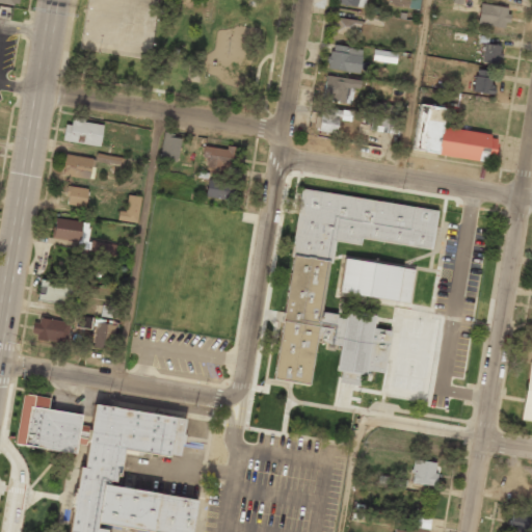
[(365,0),(338,0),(338,3),(363,8),(365,0)]
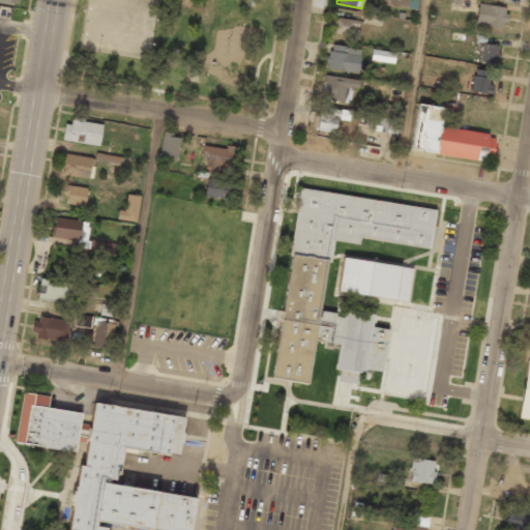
[(386,0),(386,5),(416,9),(417,0),(386,0)]
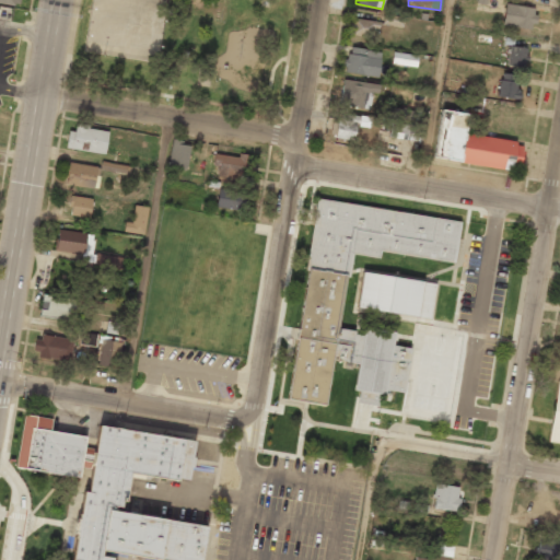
[(502,26),(533,30),(535,8),(504,4),(502,26)]
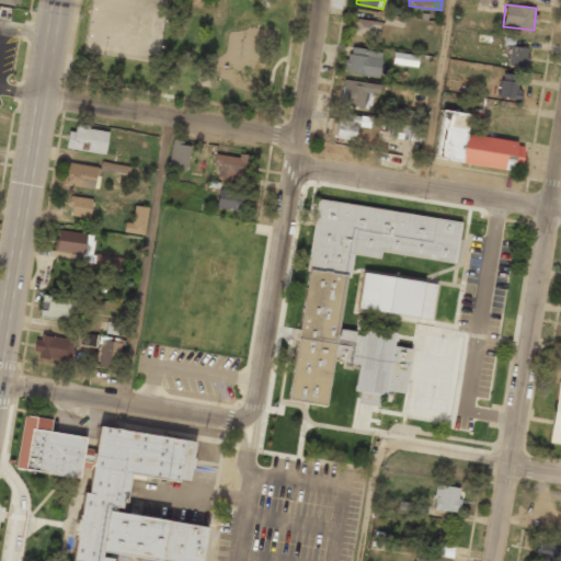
[(379,23),(354,18),(351,34),(376,39),(379,23)]
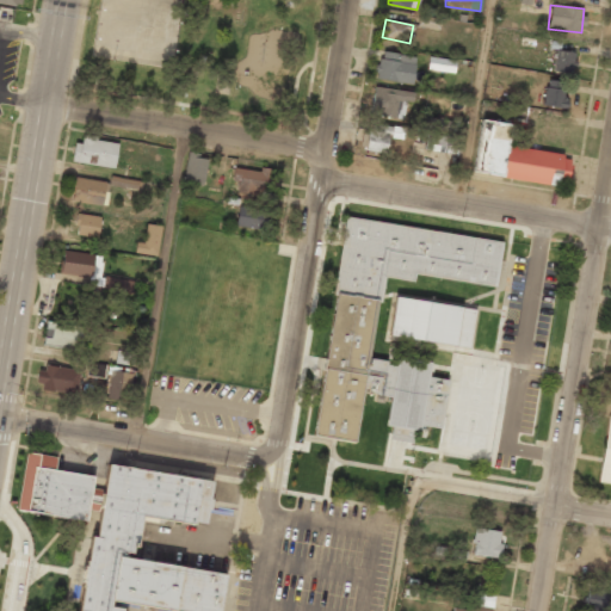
[(572,73),(574,51),(555,50),(554,72),(572,73)]
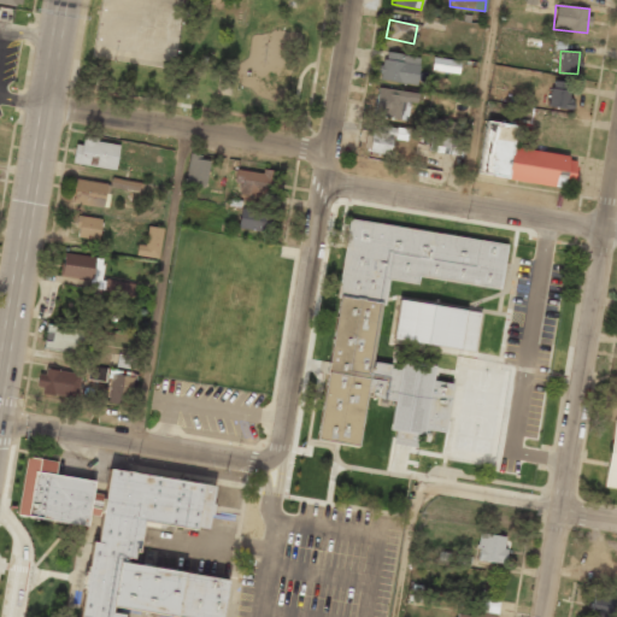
[(419,57),(383,53),(381,81),(417,84),(419,57)]
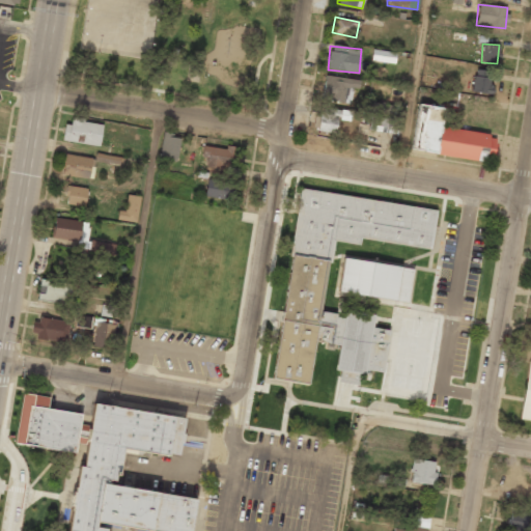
[(371,60),(394,63),(396,52),(372,50),(371,60)]
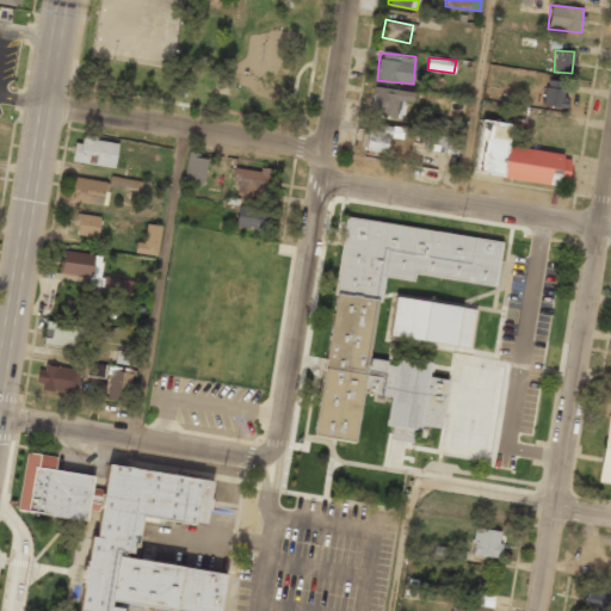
[(543,106),(566,109),(568,85),(545,82),(543,106)]
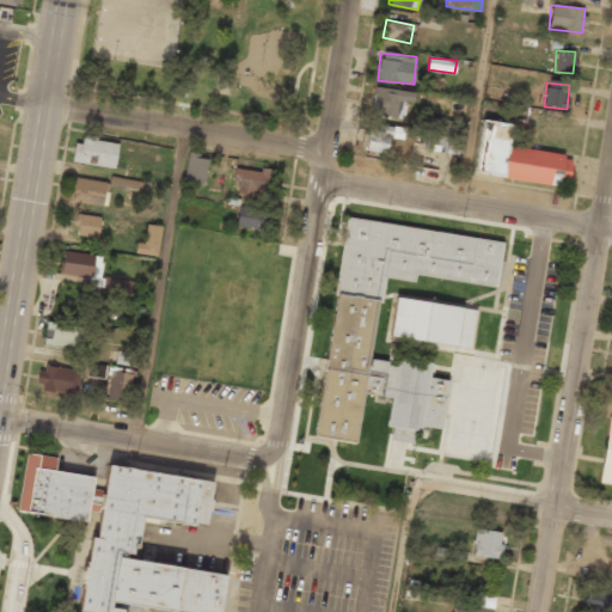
[(415,92),(374,87),(372,116),(404,120),(407,102),(414,102),(415,92)]
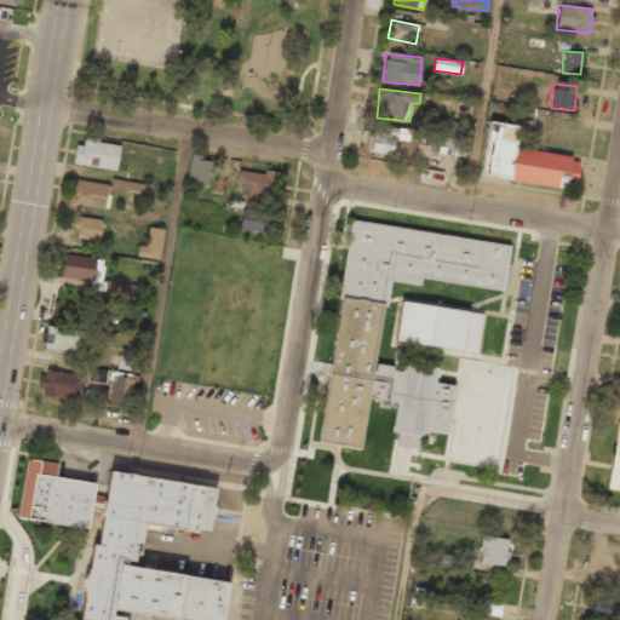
[(428,150),(461,158),(465,138),(455,137),(458,124),(435,119),(428,150)]
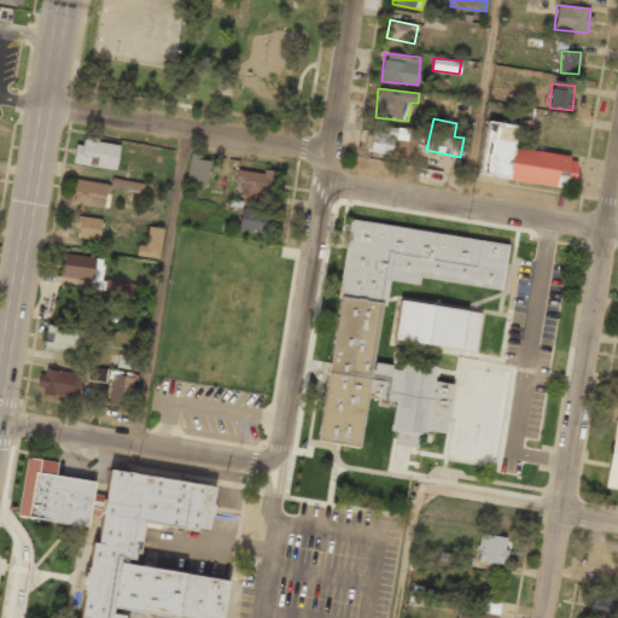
[(517,126),(485,121),(478,175),(572,188),(576,157),(513,149),(517,126)]
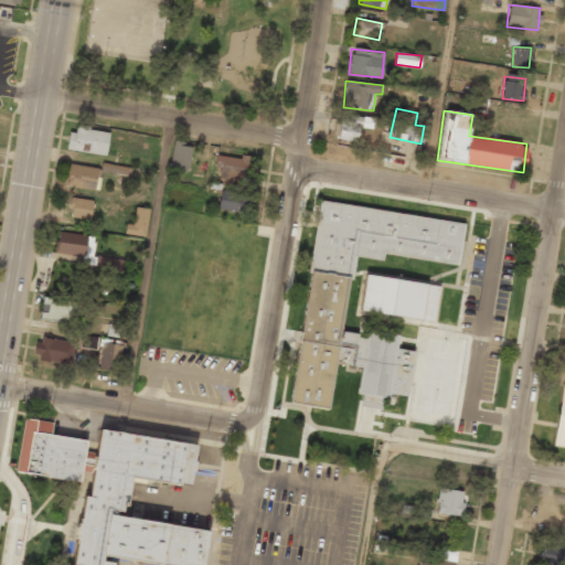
[(359,127),(372,129),(373,119),(341,114),(337,139),(356,142),(359,127)]
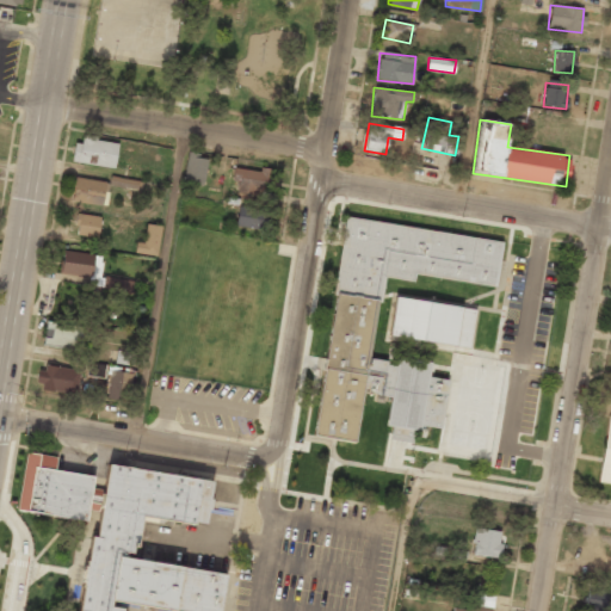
[(116,166),(117,141),(81,139),(81,143),(73,143),(72,164),(116,166)]
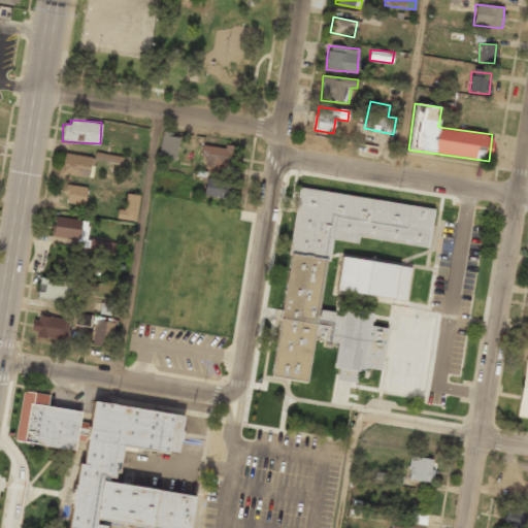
[(176,158),(178,135),(161,133),(159,156),(176,158)]
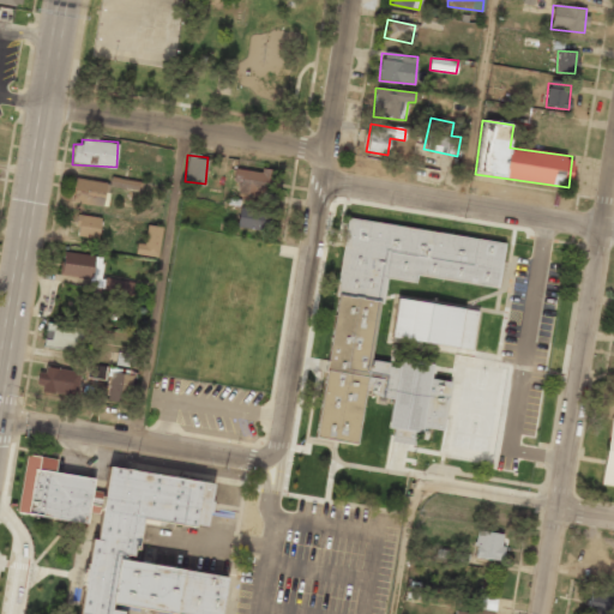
[(234,169),(234,182),(238,182),(236,193),(269,194),(269,170),(234,169)]
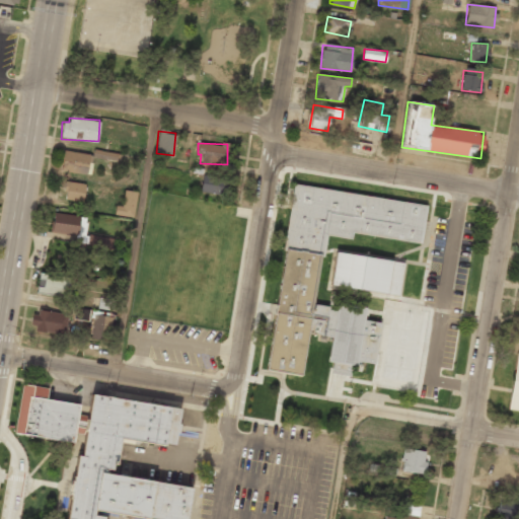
[(118,154),(93,149),(92,157),(116,162),(118,154)]
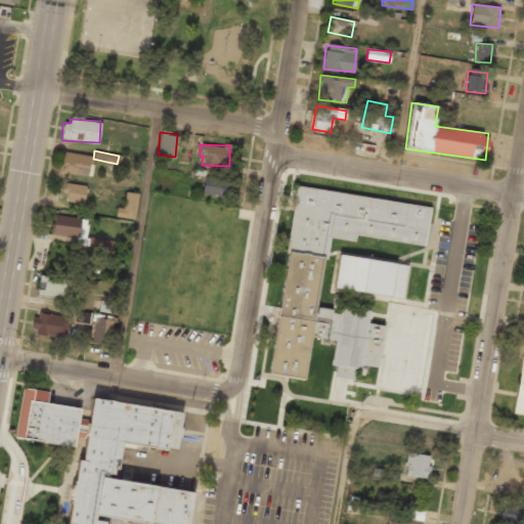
[(61,173),(88,176),(90,156),(63,153),(61,173)]
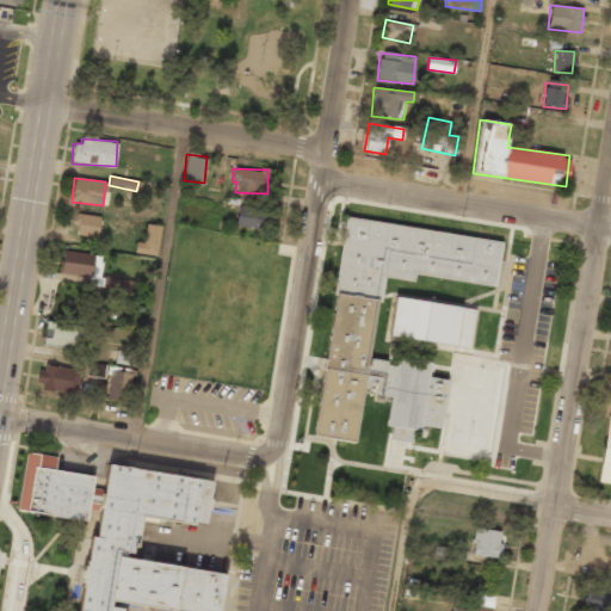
[(259,229),(263,210),(239,205),(235,224),(259,229)]
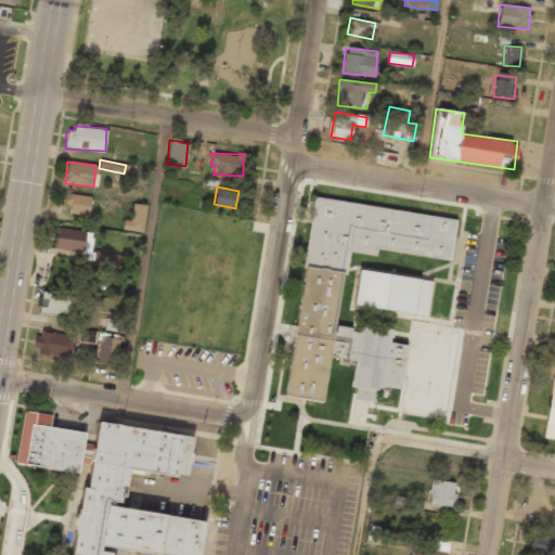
[(68,214),(88,217),(91,197),(72,194),(68,214)]
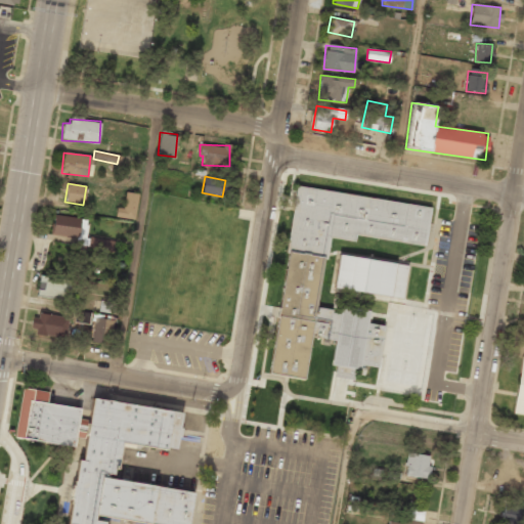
[(270,374),(304,379),(310,337),(334,340),(331,365),(335,366),(334,377),(352,379),(354,364),(379,367),(384,325),(366,323),(368,310),(339,306),(338,311),(316,309),(326,237),(354,242),(355,236),(425,245),(430,206),(295,187),(270,374)]
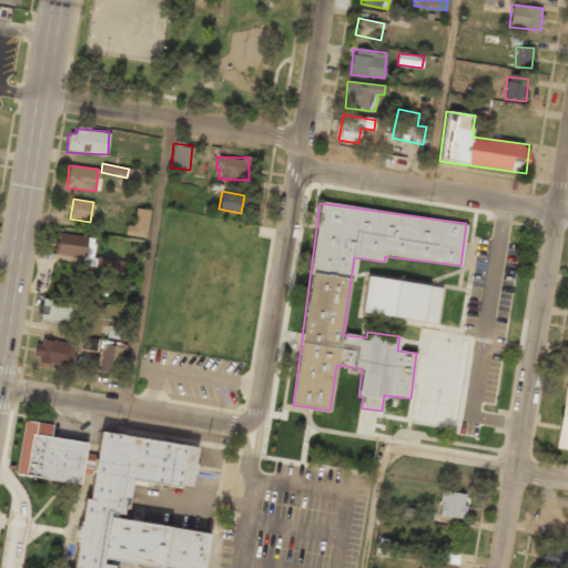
[(150,210),(135,208),(133,226),(127,225),(124,235),(146,239),(150,210)]
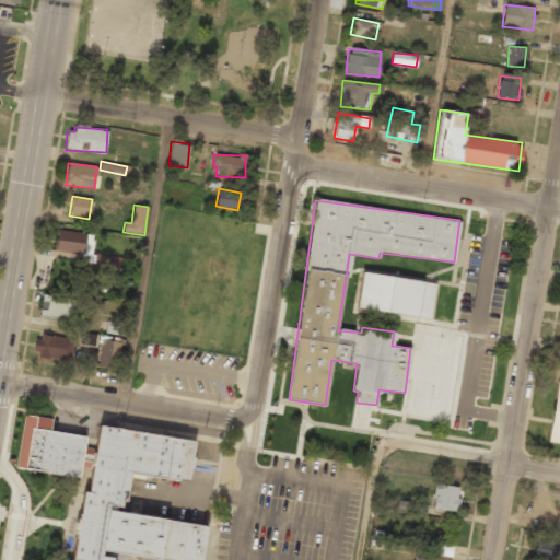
[(55,249),(81,253),(80,263),(123,268),(124,257),(91,253),(93,234),(58,230),(55,249)]
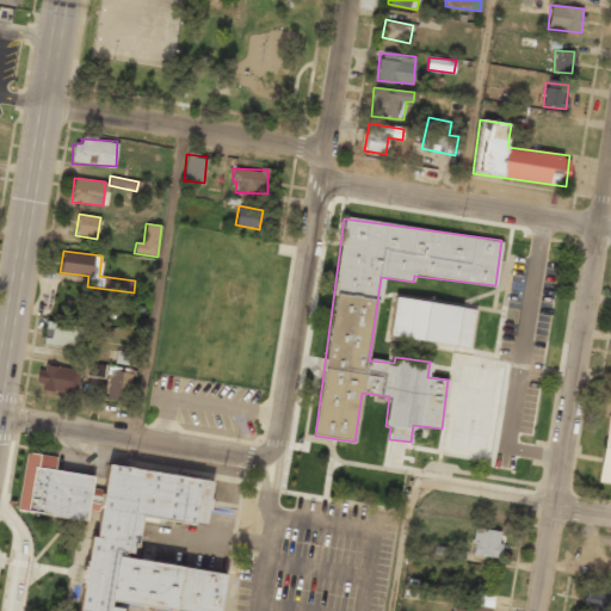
[(389,338),(470,346),(474,308),(393,298),(389,338)]
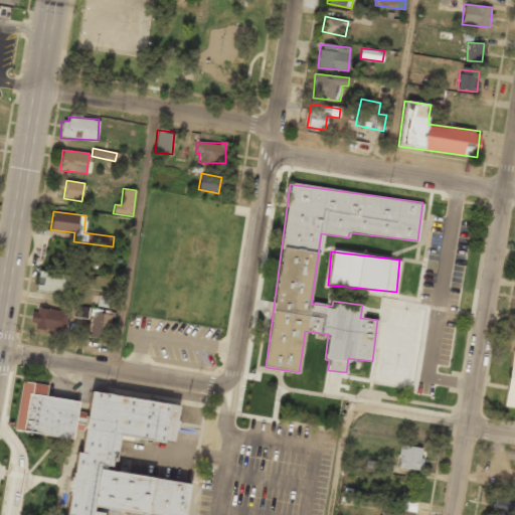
[(37,292),(67,293),(68,274),(38,272),(37,292)]
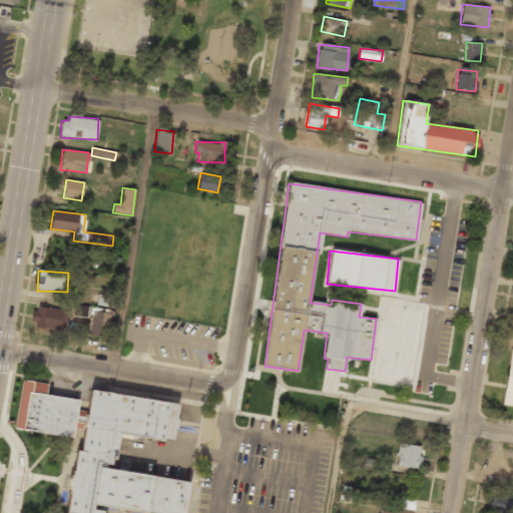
[(72,316),(87,317),(88,306),(73,305),(72,316)]
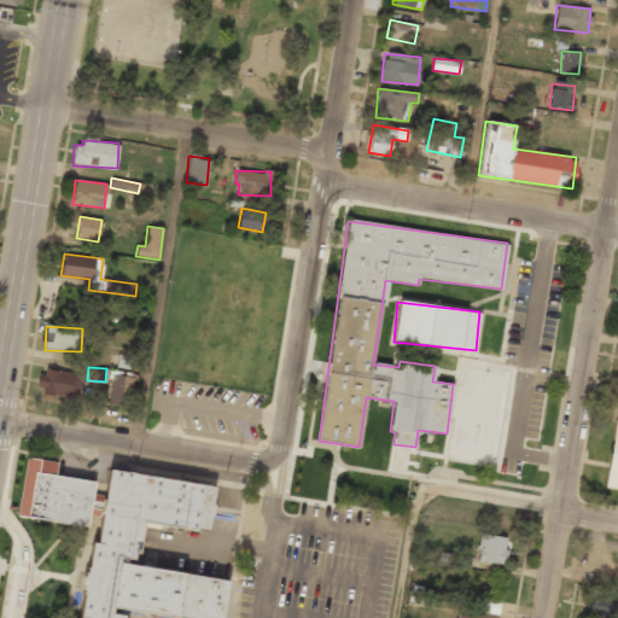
[(76,398),(80,375),(39,369),(35,392),(76,398)]
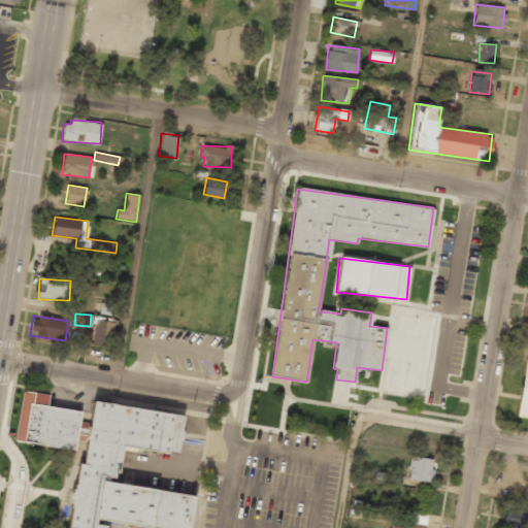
[(112,322),(95,320),(93,344),(110,347),(112,322)]
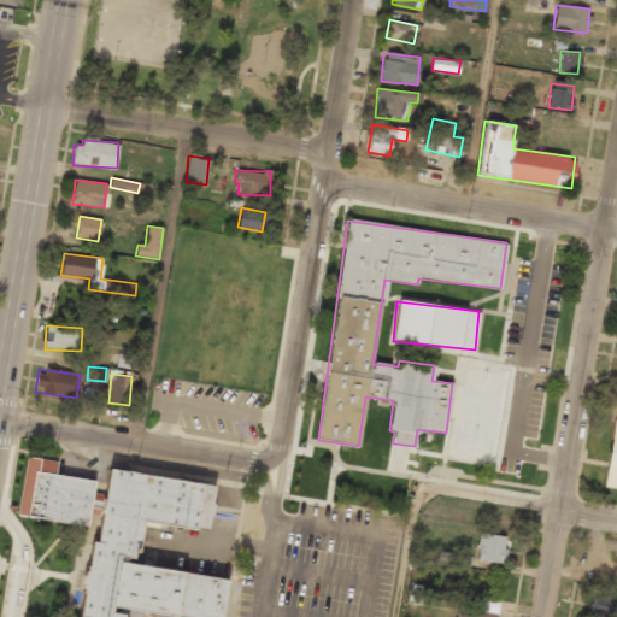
[(605,488),(616,489),(616,421),(612,421),(605,488)]
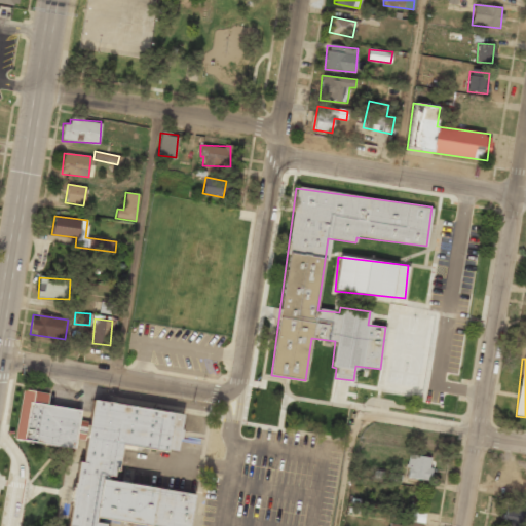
[(14,439),(64,447),(64,449),(73,451),(79,410),(46,405),(48,393),(22,389),(14,439)]
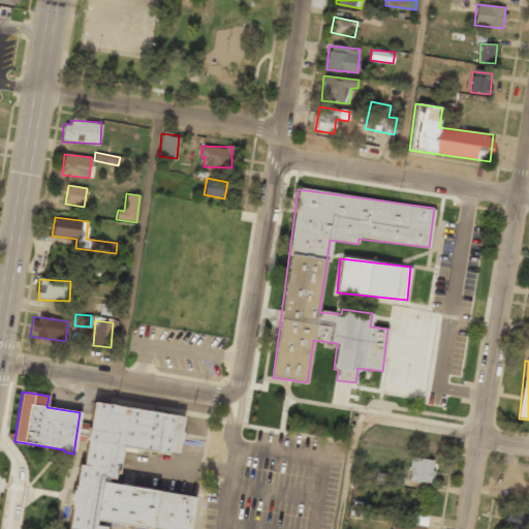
[(71,528),(107,528),(109,526),(135,528),(191,528),(195,496),(116,487),(120,449),(178,456),(183,415),(87,404),(71,528)]
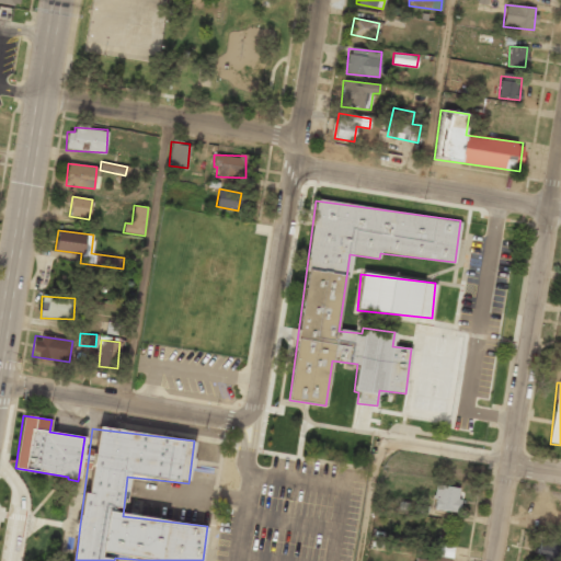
[(455,512),(458,488),(436,485),(433,510),(455,512)]
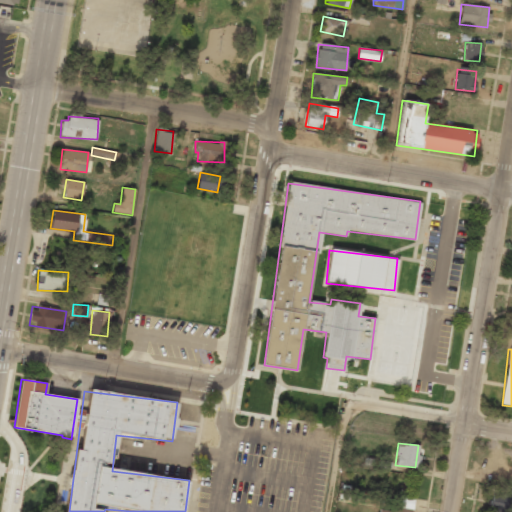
[(511,511),(511,492),(493,490),(490,511),(511,511)]
